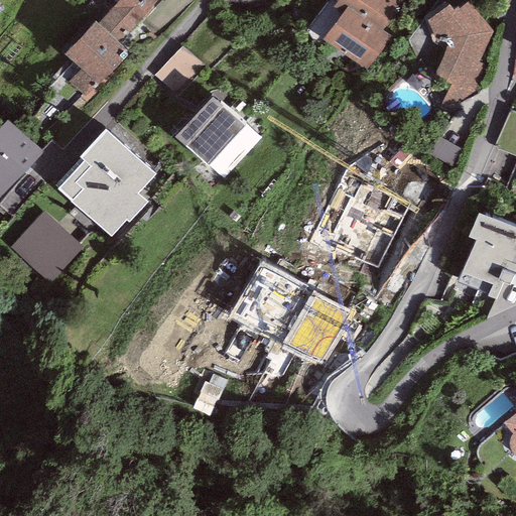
[(155,2),(153,0),(112,0),(116,3),(98,23),(94,20),(63,53),(81,69),(70,81),(88,98),(129,52),(118,42),(155,2)]
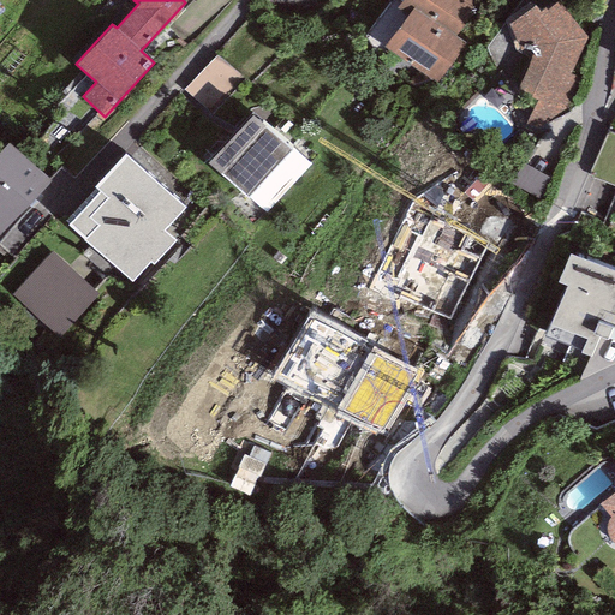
[(478,5),(471,0),(402,0),(396,9),(407,17),(415,6),(455,36),(478,5)]
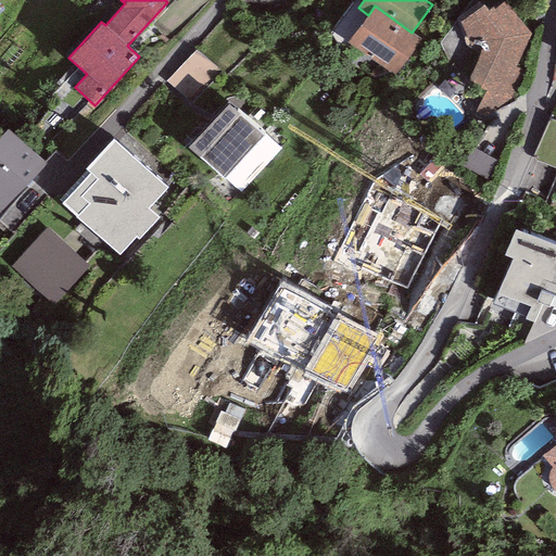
[(483,4),(460,22),(468,39),(481,48),(467,81),(485,91),(474,116),(483,118),(493,108),(497,112),(517,96),(512,86),(519,70),(516,65),(531,34),(504,2),(495,11),(493,7),(488,11),(483,4)]
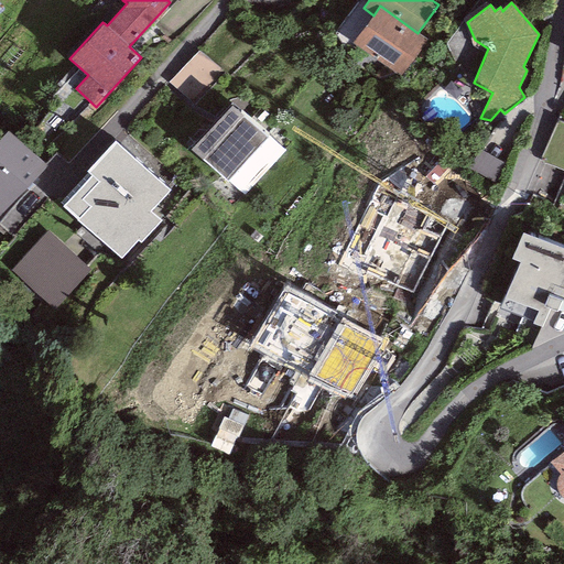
[(426,39),(418,33),(380,6),(373,15),(353,44),(399,77),(426,39)]
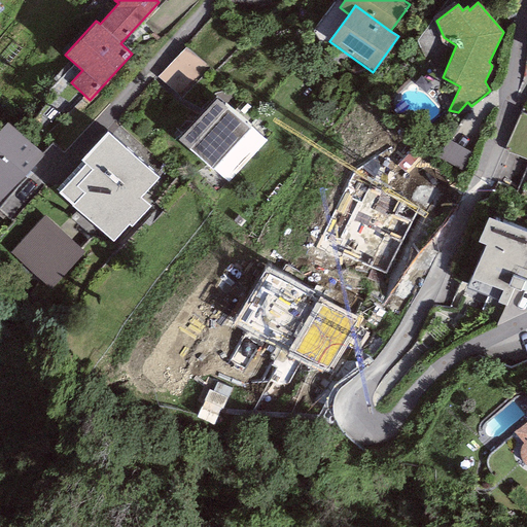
[(210,69),(185,46),(157,76),(181,99),(210,69)]
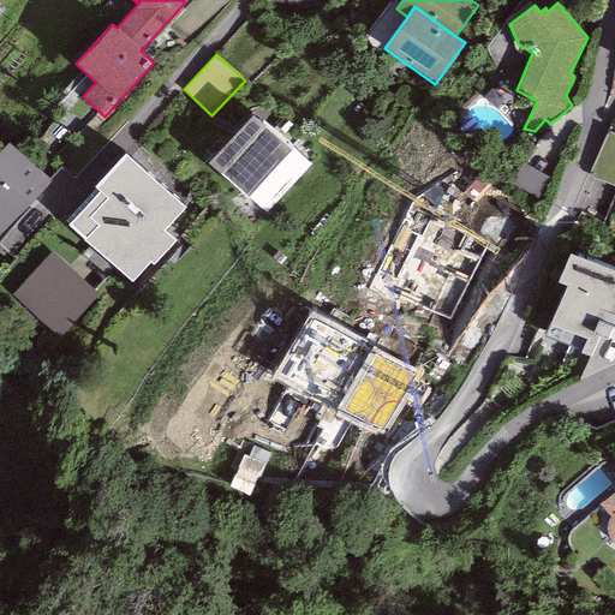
[(310,165),(254,114),(209,163),(267,214),(310,165)]
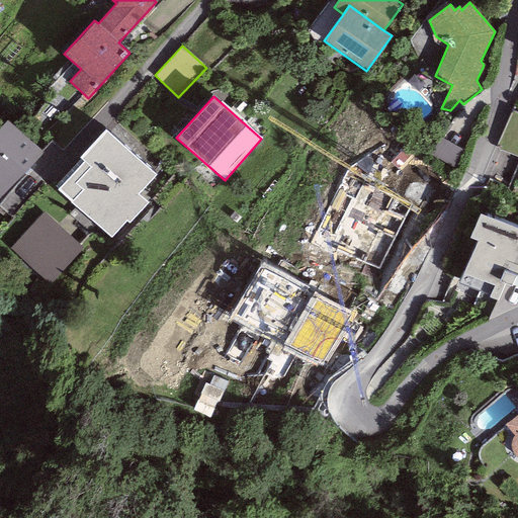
[(517,111),(512,109),(495,149),(517,159),(517,111)]
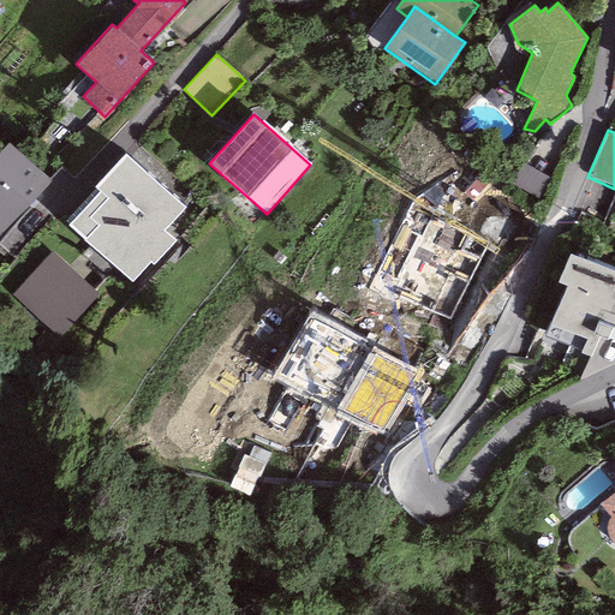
[(0,236),(51,181),(7,142),(0,149),(0,236)]
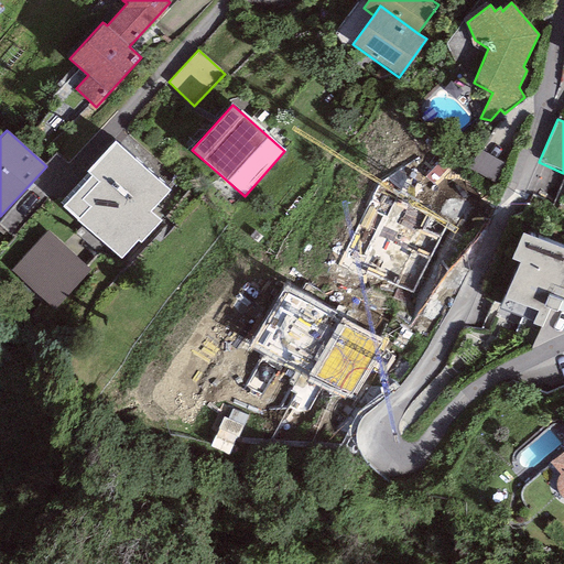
[(169,191),(114,142),(87,171),(91,175),(63,207),(120,259),(138,240),(141,242),(161,220),(150,212),(169,191)]
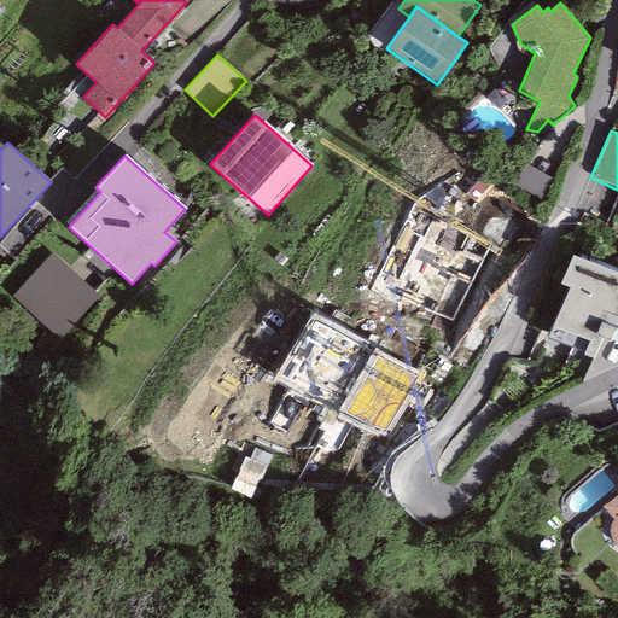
[(554,180),(524,164),(513,184),(543,200),(554,180)]
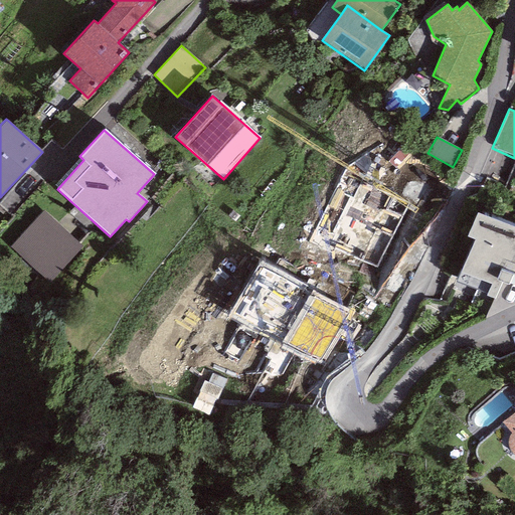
[(407,204),(375,189),(378,183),(403,161),(382,144),(346,165),(340,173),(310,236),(377,268),(407,204)]
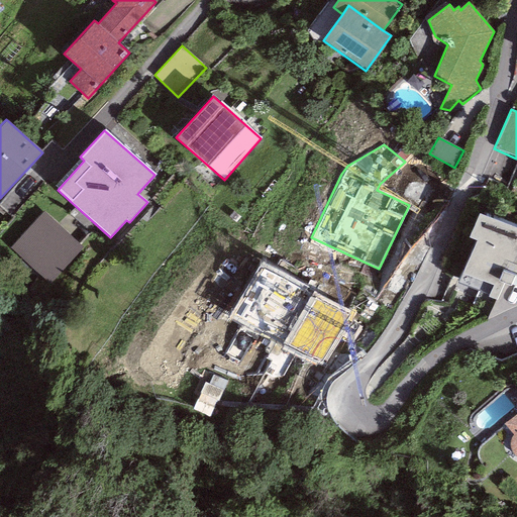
[(84,249),(43,212),(10,247),(50,285),(84,249)]
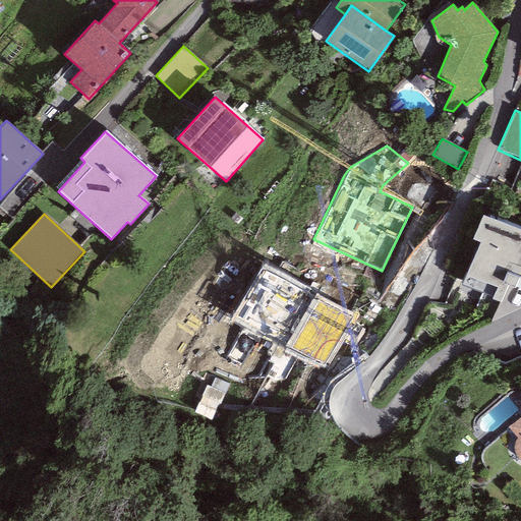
[(520,230),(482,215),(472,240),(479,242),(462,285),(493,297),(491,300),(500,304),(507,285),(514,288),(518,278),(520,278),(520,230)]
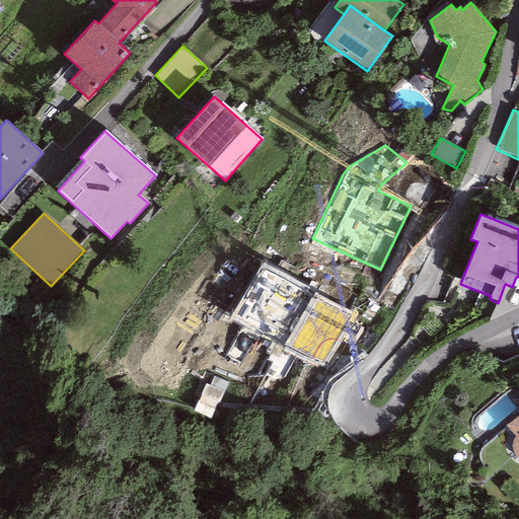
[(354,311),(261,264),(230,320),(282,348),(282,349),(323,371),(354,311)]
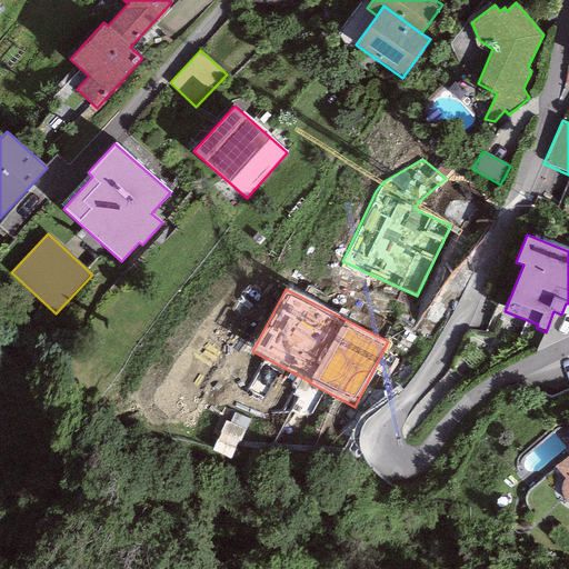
[(568,453),(549,470),(568,493),(568,453)]
